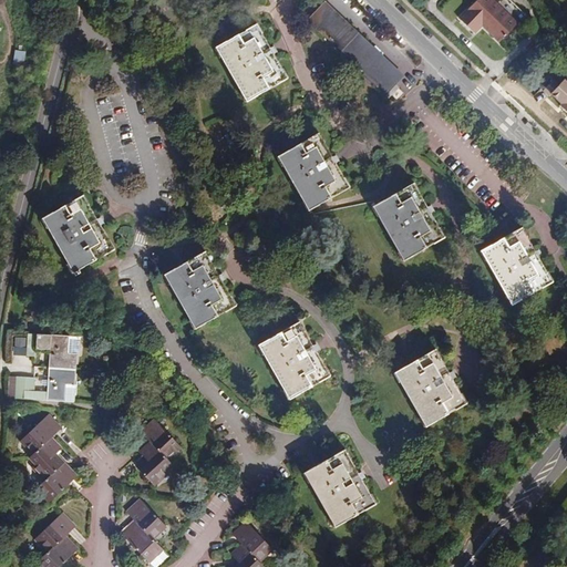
[(326,0),(306,21),(385,96),(398,101),(404,94),(399,89),(405,76),(326,0)]
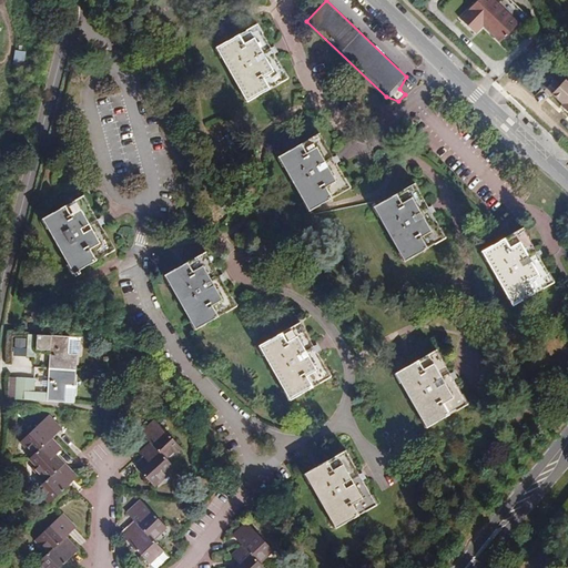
[(526,16),(509,0),(477,0),(459,19),(475,33),(483,26),(500,42),(519,23),(526,16)]
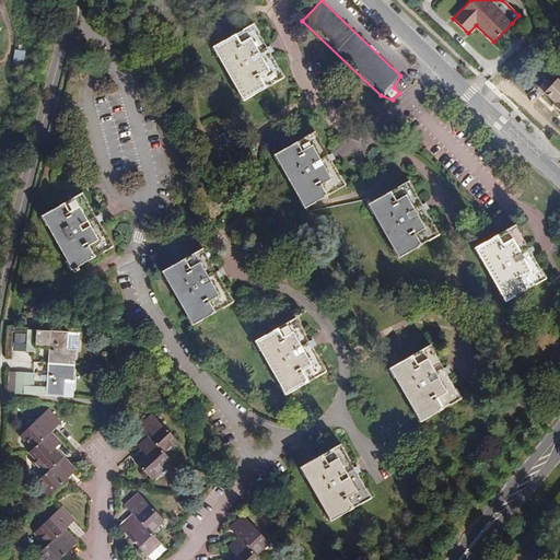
[(254,24),(212,47),(244,101),(284,78),(254,24)]
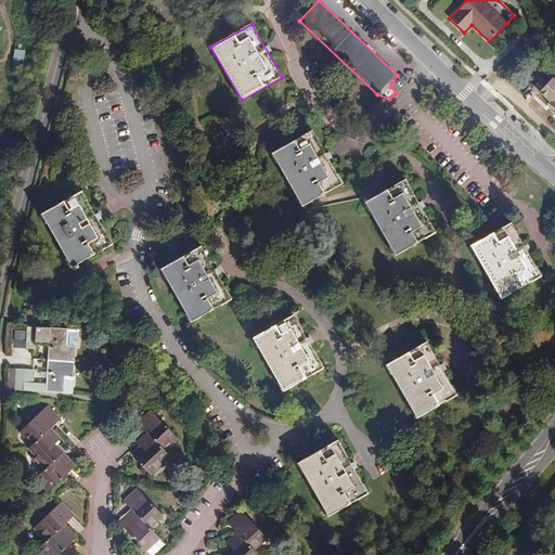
[(312,130),(271,153),(301,207),(343,183),(312,130)]
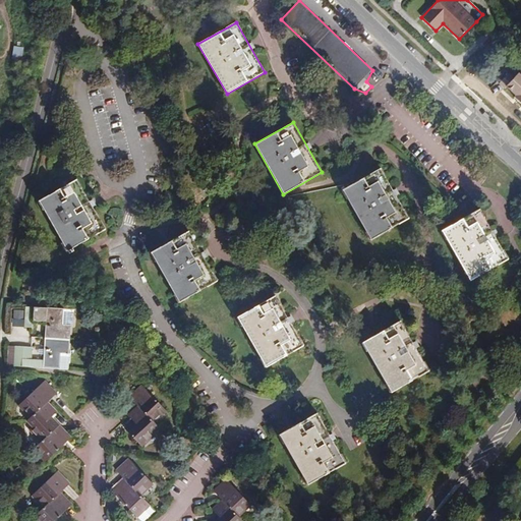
[(342,189),(371,239),(409,218),(380,168),(342,189)]
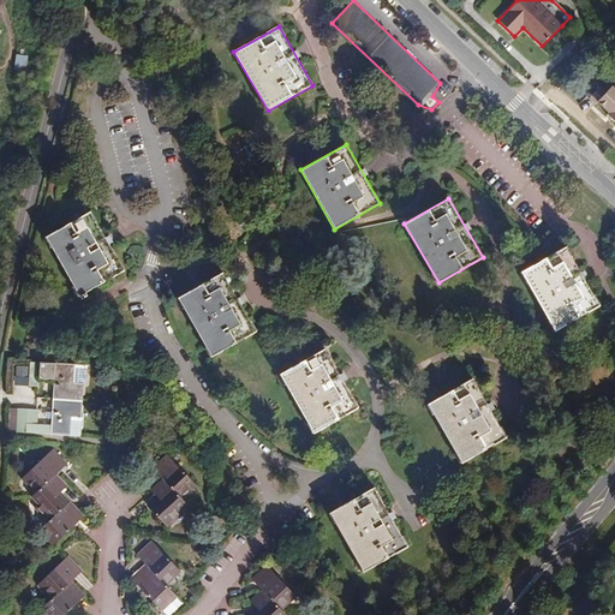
[(91,212),(46,237),(81,296),(125,270),(91,212)]
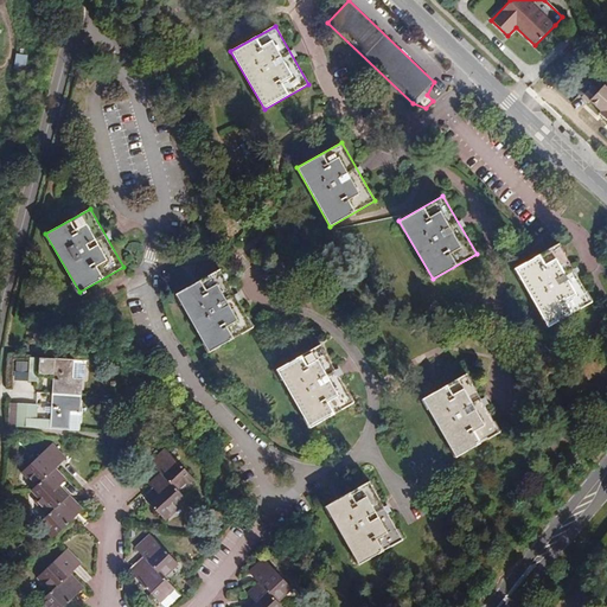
[(513,268),(547,327),(593,302),(558,243),(513,268)]
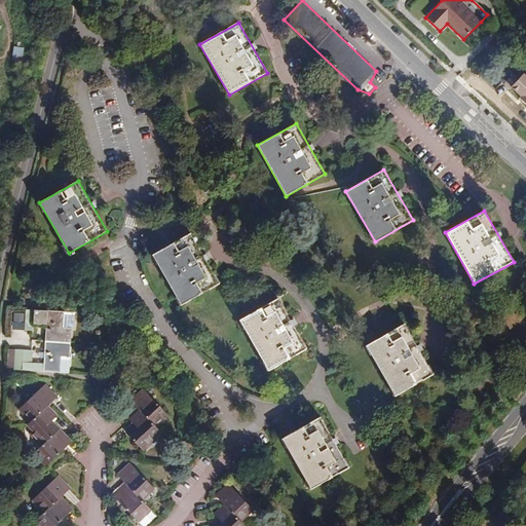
[(152,255),(181,305),(220,284),(190,233),(152,255)]
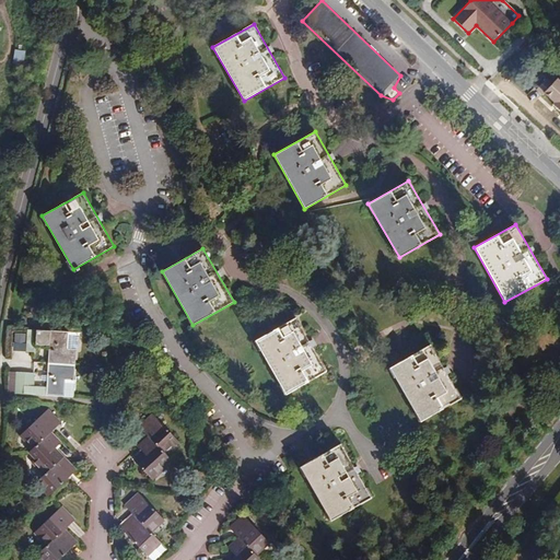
[(295,318),(255,340),(286,395),(327,372),(295,318)]
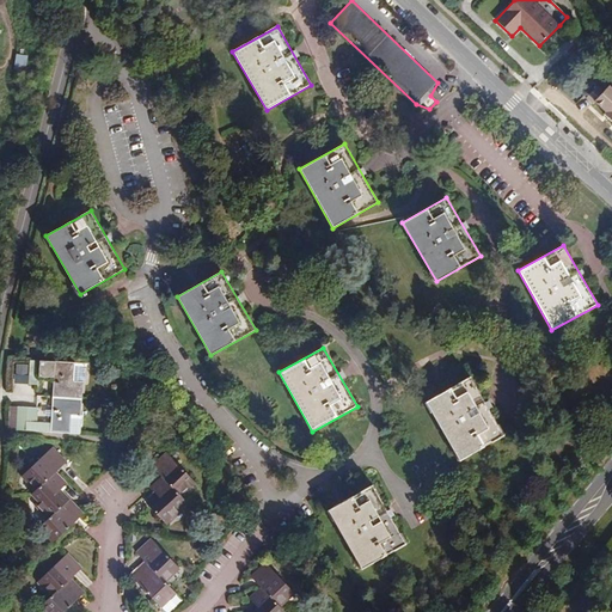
[(41,361),(31,360),(29,384),(40,385),(41,361)]
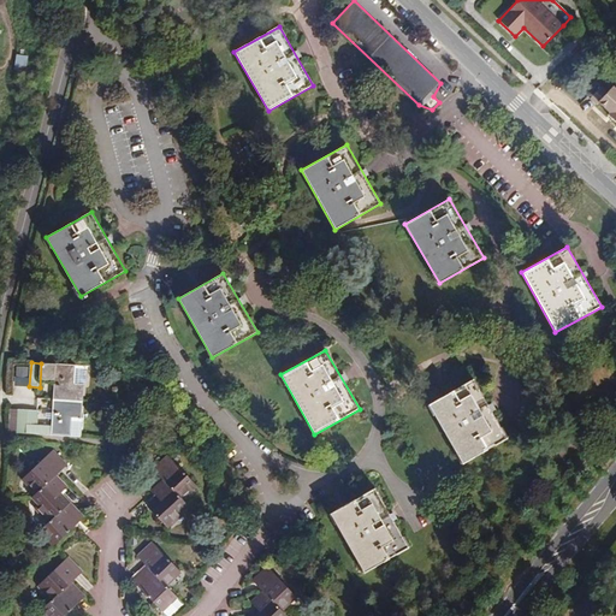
[(75,365),(55,363),(52,426),(37,426),(39,410),(17,409),(16,433),(71,436),(72,418),(82,419),(84,384),(73,384),(75,365)]
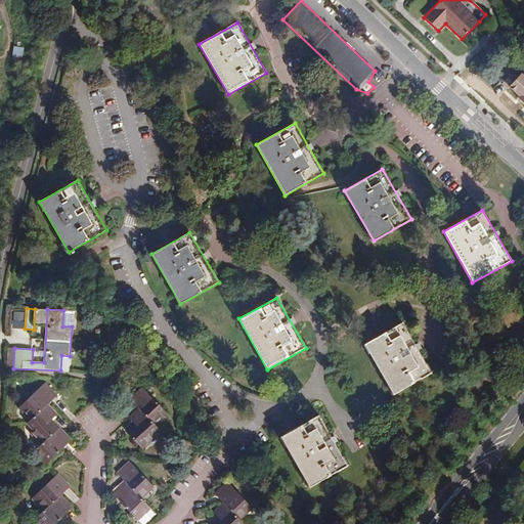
[(402,322),(364,344),(393,395),(432,374),(402,322)]
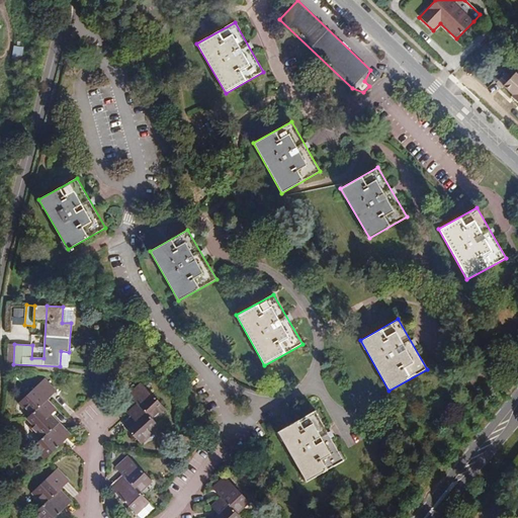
[(61,351),(60,366),(69,367),(69,352),(61,351)]
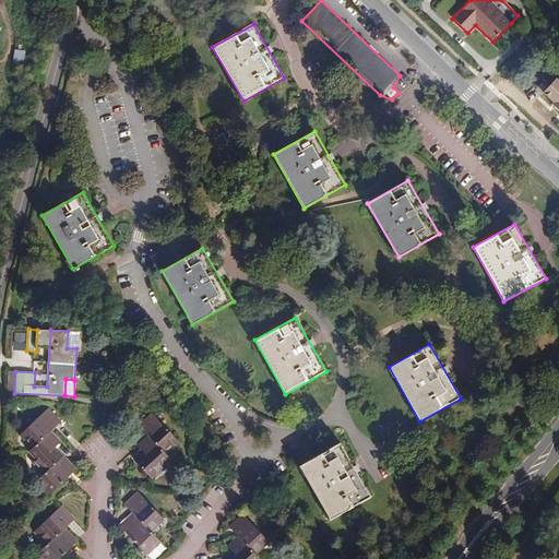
[(49,428),(60,419),(49,407),(21,435),(34,447),(30,450),(40,461),(38,464),(47,473),(37,482),(50,495),(67,479),(64,476),(73,468),(62,456),(61,459),(54,450),(62,441),(52,431),(49,428)]
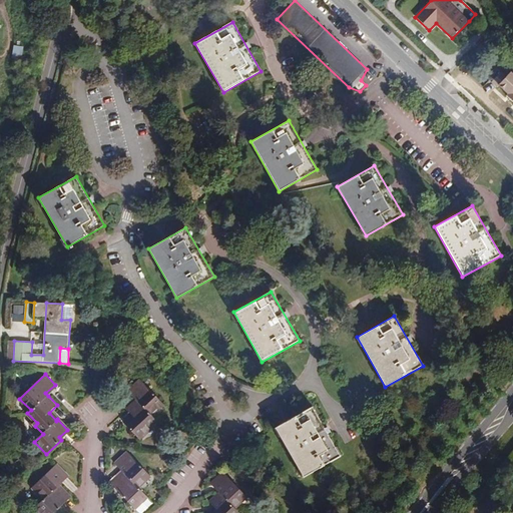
[(141,380),(130,390),(141,401),(138,403),(136,401),(126,410),(130,414),(132,416),(124,423),(139,439),(152,426),(149,423),(153,419),(150,416),(163,403),(141,380)]
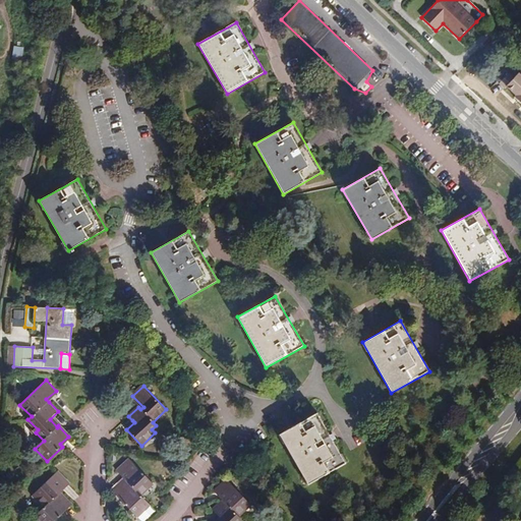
[(58,393),(56,391),(46,399),(49,402),(58,393)]
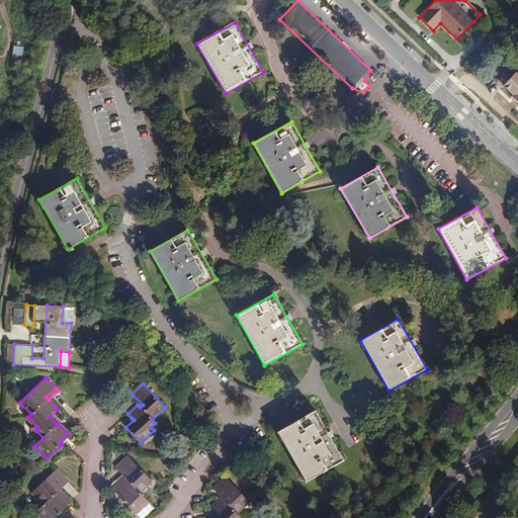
[(143,405),(132,394),(130,396),(138,405),(140,407),(143,405)]
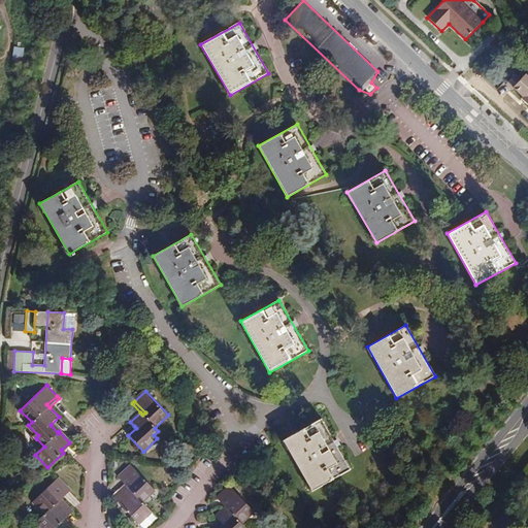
[(283,440),(311,491),(351,469),(321,418),(283,440)]
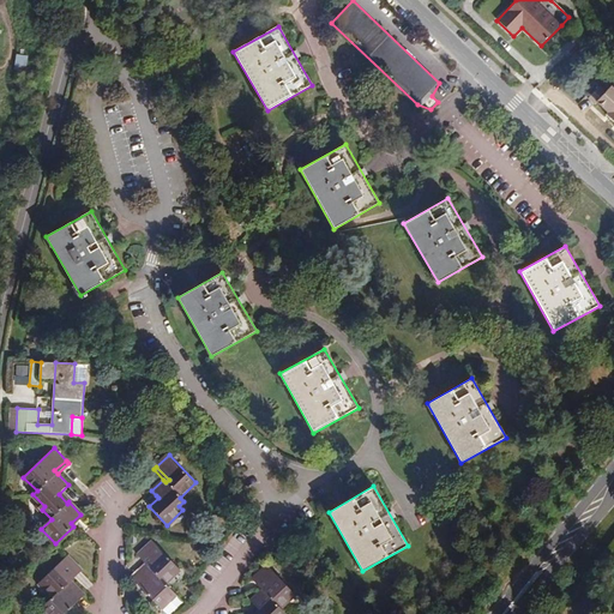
[(146,504),(149,506),(158,498),(156,495),(146,504)]
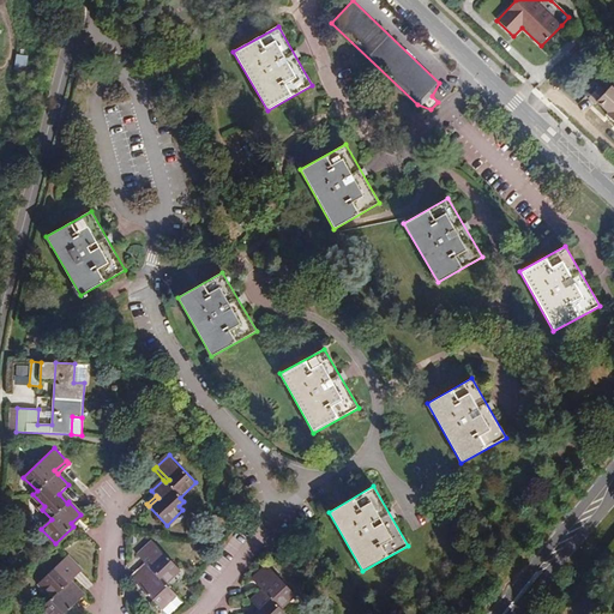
[(71,523),(73,527),(83,517),(80,515),(71,523)]
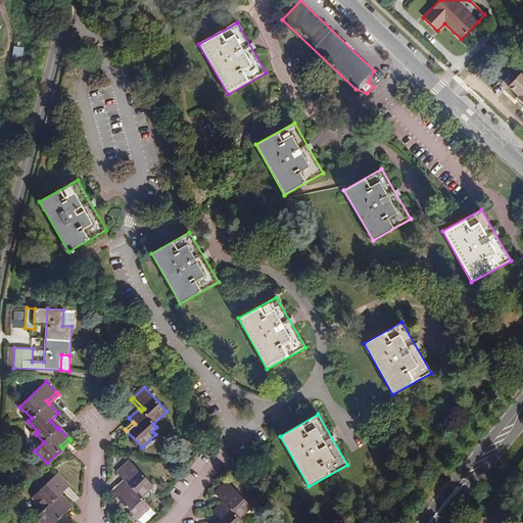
[(131,462),(121,472),(131,482),(128,485),(127,483),(116,492),(125,501),(122,503),(137,519),(149,506),(141,497),(153,484),(131,462)]
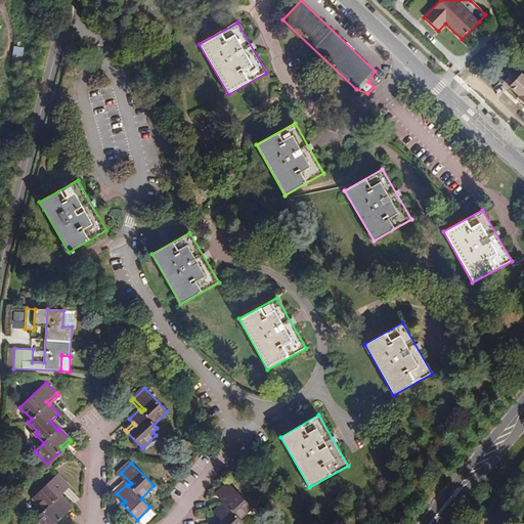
[(131,483),(121,473),(118,475),(127,484),(128,486),(131,483)]
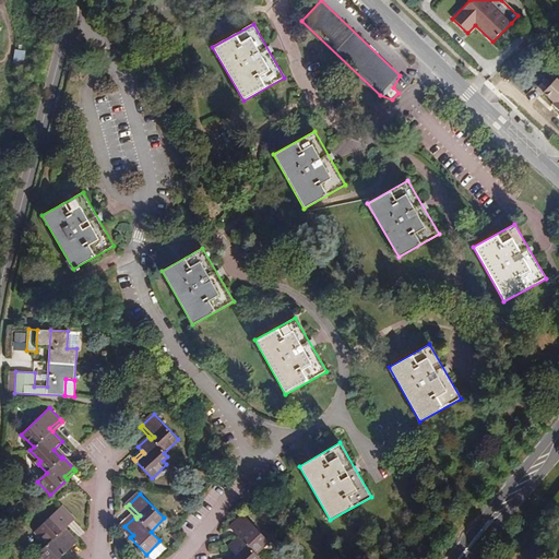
[(60,528),(71,518),(61,507),(34,532),(47,546),(37,556),(39,558),(59,558),(68,551),(66,548),(74,539),(64,530),(62,532),(60,528)]
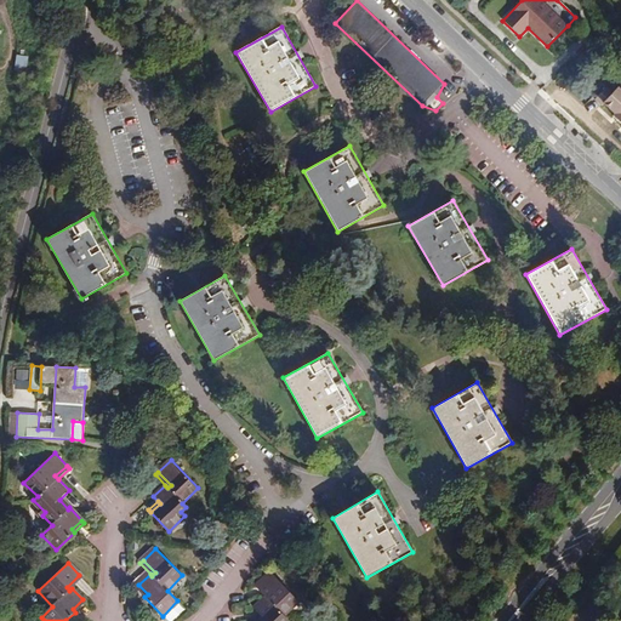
[(272,573),(256,587),(266,597),(262,599),(251,610),(260,620),(258,620),(285,620),(288,619),(284,615),(298,600),(272,573)]
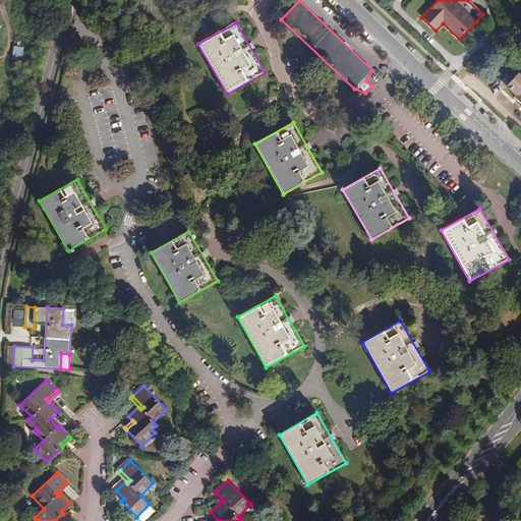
[(69,485),(66,482),(56,493),(58,496),(60,494),(69,485)]
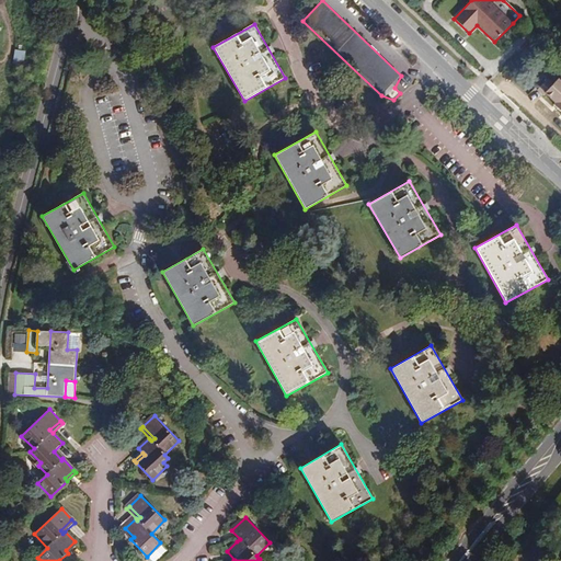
[(123,530),(130,539),(134,537),(125,528),(123,530)]
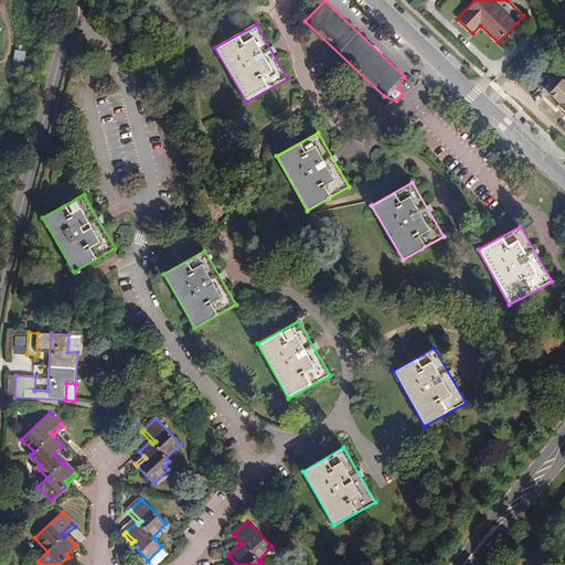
[(242,543),(233,534),(231,536),(238,545),(242,543)]
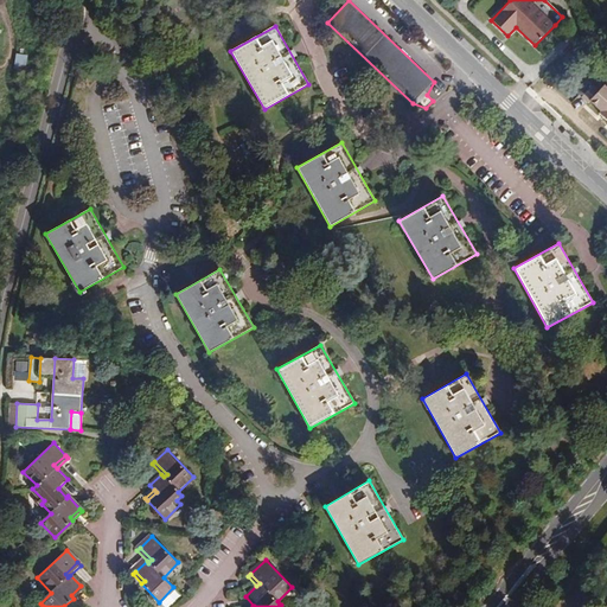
[(71,595),(74,599),(83,589),(81,586),(71,595)]
